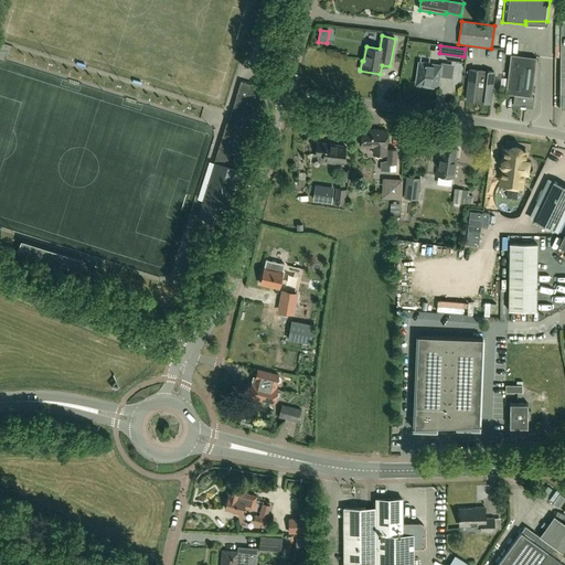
[(536,57),(510,54),(505,94),(514,95),(513,106),(533,108),(534,97),(532,96),(536,57)]
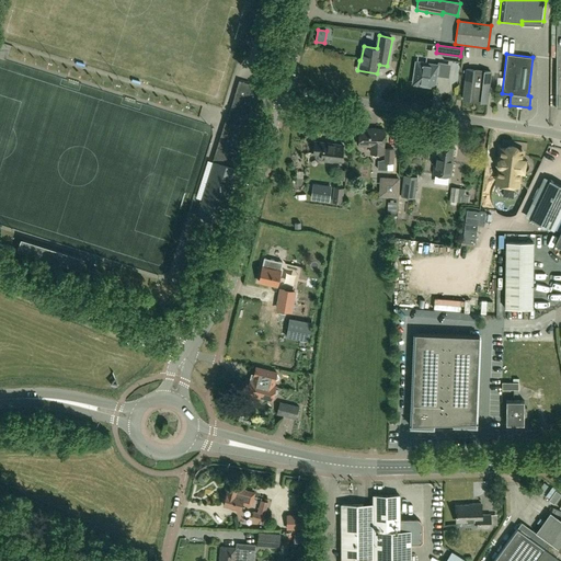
[(414,59),(412,84),(435,87),(437,76),(448,77),(450,63),(438,61),(438,63),(414,59)]
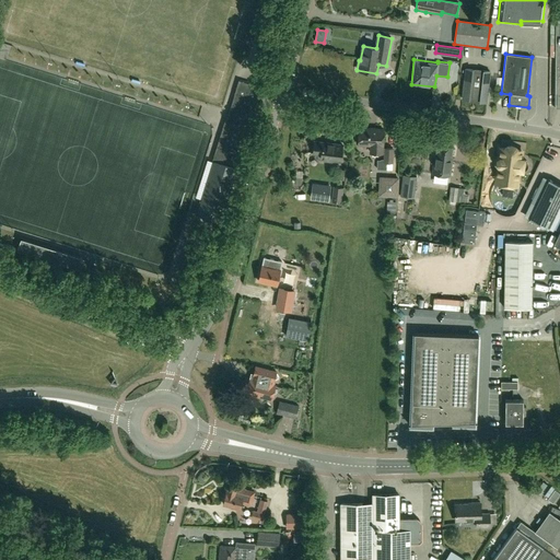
[(486,103),(490,72),(466,69),(462,100),(486,103)]
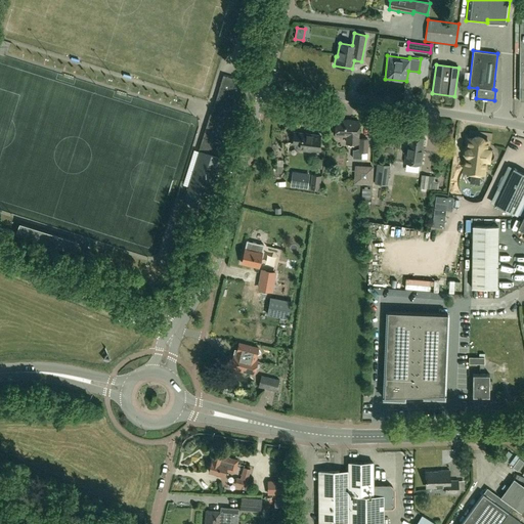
[(209,117),(198,151),(200,151),(184,202),(206,208),(221,159),(223,160),(236,118),(233,117),(241,94),(244,95),(248,83),(223,76),(211,117),(209,117)]
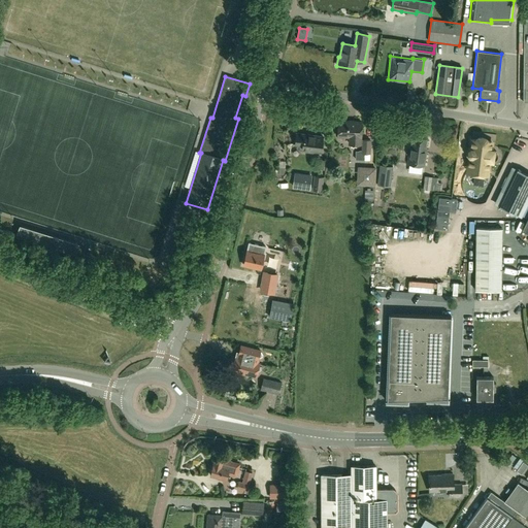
[(350,137),(349,144),(360,144),(364,144),(364,146),(362,146),(362,153),(356,153),(356,160),(364,160),(364,154),(369,154),(370,140),(361,140),(361,122),(338,122),(338,136),(350,137)]
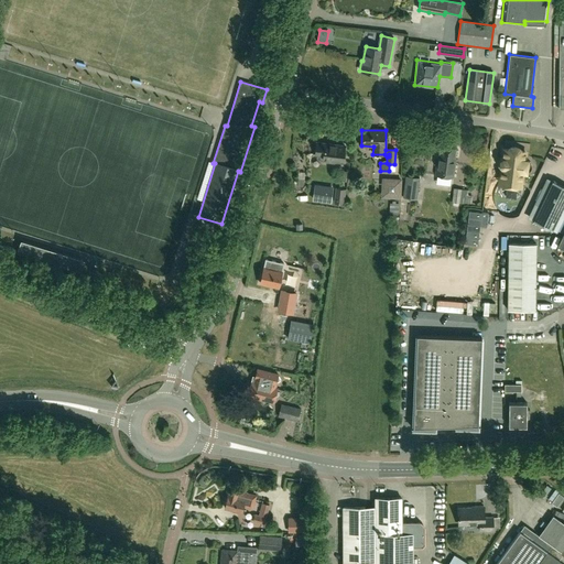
[(345,162),(345,155),(346,148),(315,143),(314,155),(323,156),(322,159),(324,159),(324,161),(331,162),(332,160),(345,162)]
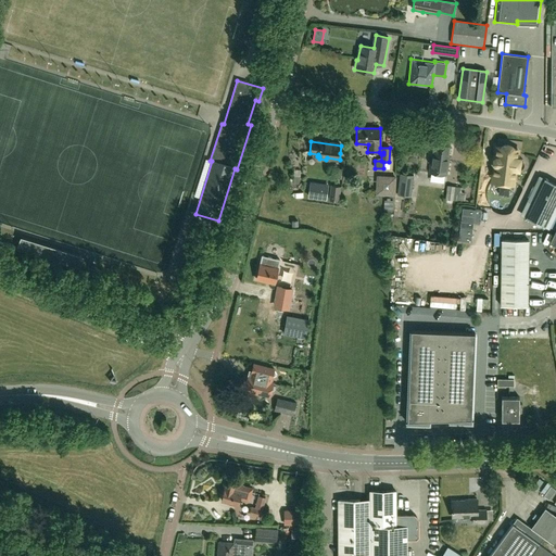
[(431,156),(429,173),(446,175),(450,156),(447,156),(450,147),(434,144),(432,156),(431,156)]
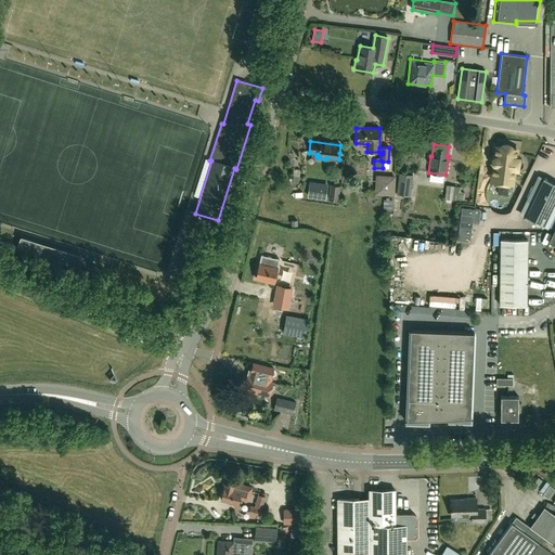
[(493,165),(492,177),(512,180),(514,169),(517,169),(518,169),(519,169),(520,169),(521,168),(521,167),(523,167),(523,166),(524,165),(524,164),(524,163),(523,162),(523,160),(521,159),(520,158),(519,158),(515,157),(516,149),(512,149),(510,145),(506,144),(503,144),(500,146),(497,146),(494,157),(493,158),(493,159),(492,162),(493,164),(493,165)]
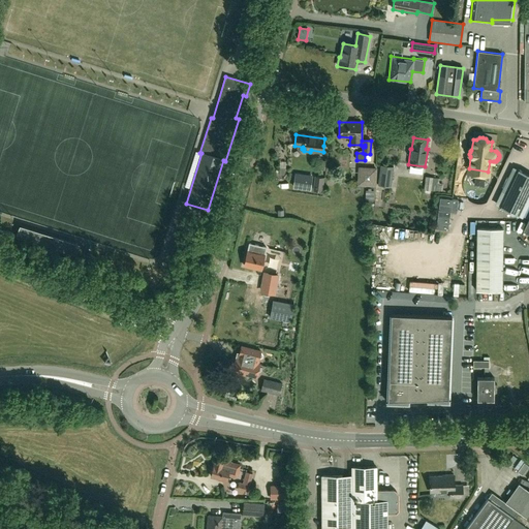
[(380,165),(378,185),(391,187),(394,167),(380,165)]
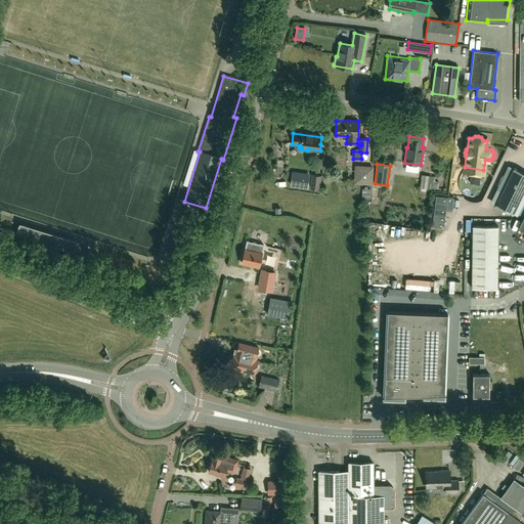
[(523,189),(523,173),(513,168),(495,206),(513,214),(523,189)]
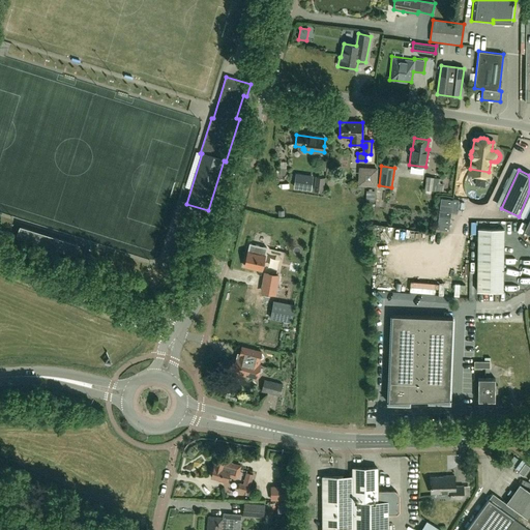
[(427,176),(424,189),(443,193),(444,184),(439,183),(440,178),(427,176)]
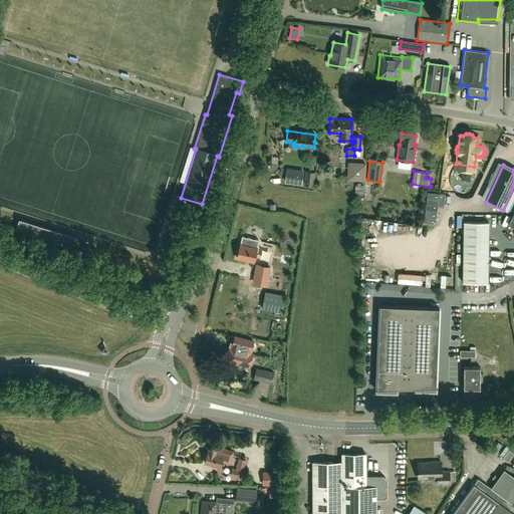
[(312,186),(314,173),(306,172),(304,185),(312,186)]
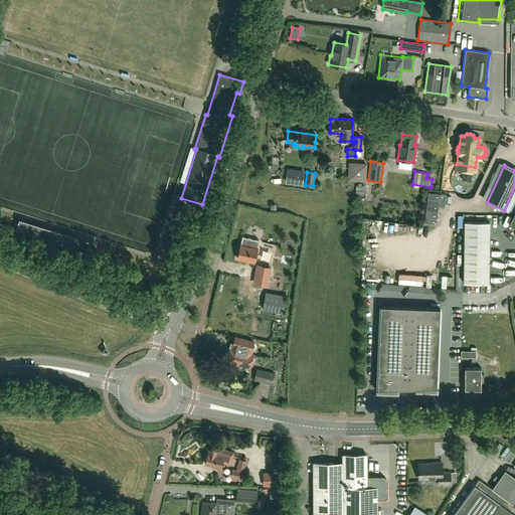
[(303,184),(304,178),(287,175),(286,182),(303,184)]
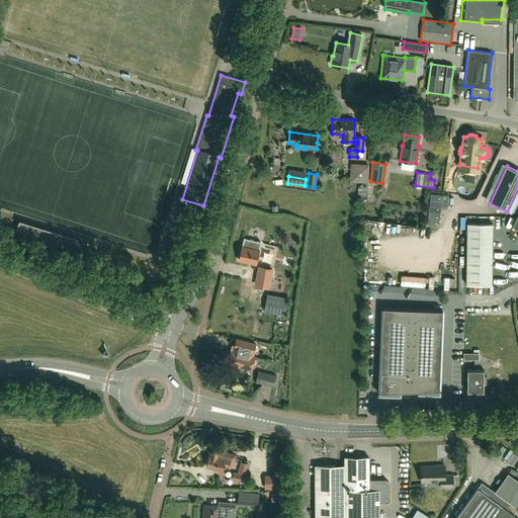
[(363,184),(360,184),(360,186),(358,186),(357,196),(365,197),(366,186),(363,186),(363,184)]
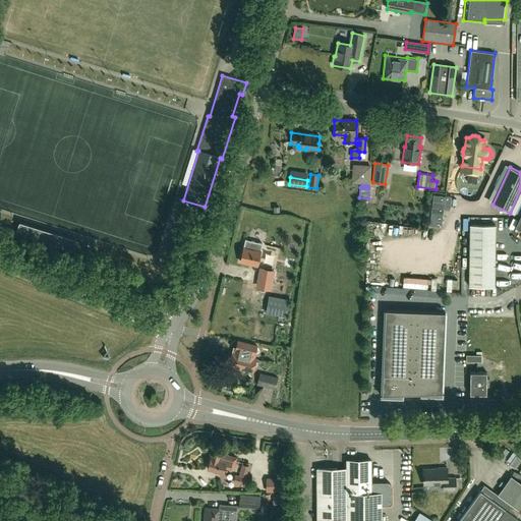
[(433,195),(429,225),(436,226),(441,227),(443,215),(444,209),(450,210),(451,197),(433,195)]
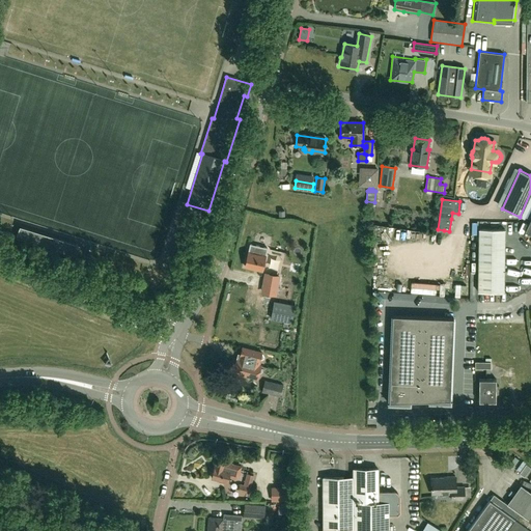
[(80,245),(20,226),(16,238),(76,257),(80,245)]
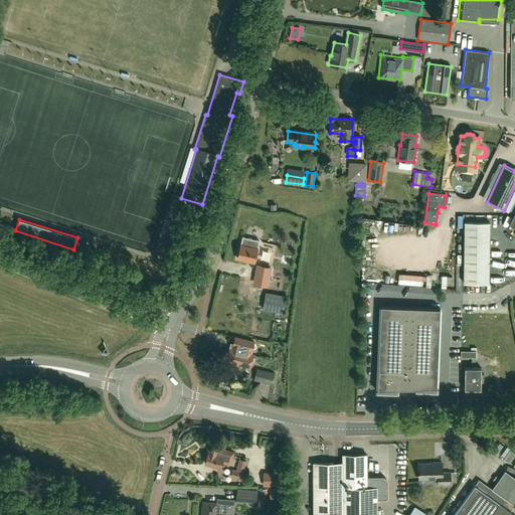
[(490,223),(465,222),(464,284),(489,284),(490,223)]
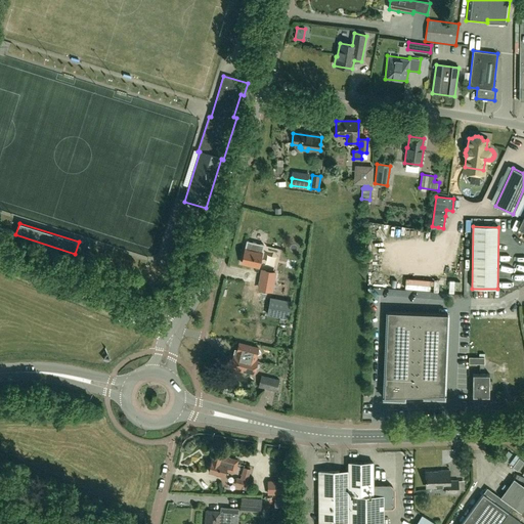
[(245,250),(242,264),(258,268),(261,254),(263,247),(247,243),(246,250),(245,250)]
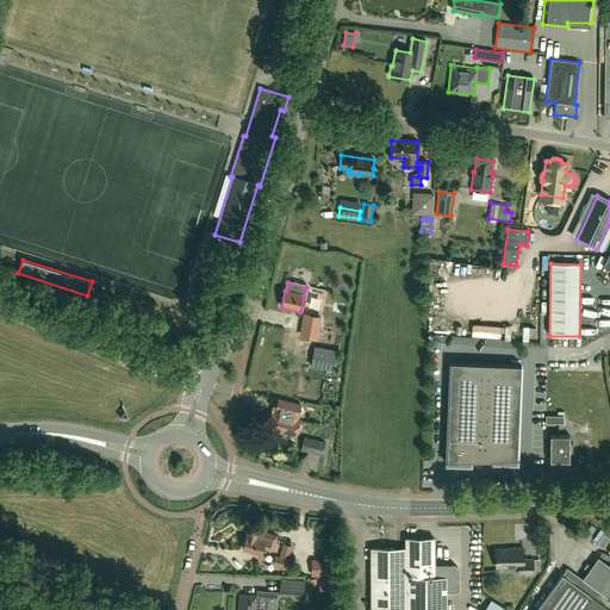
[(319,321),(304,318),(302,336),(316,338),(319,321)]
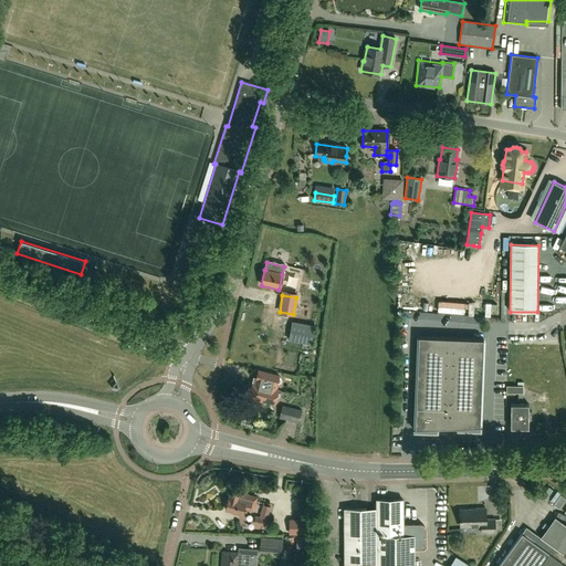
[(311,344),(312,336),(305,335),(306,325),(292,322),(289,339),(311,344)]
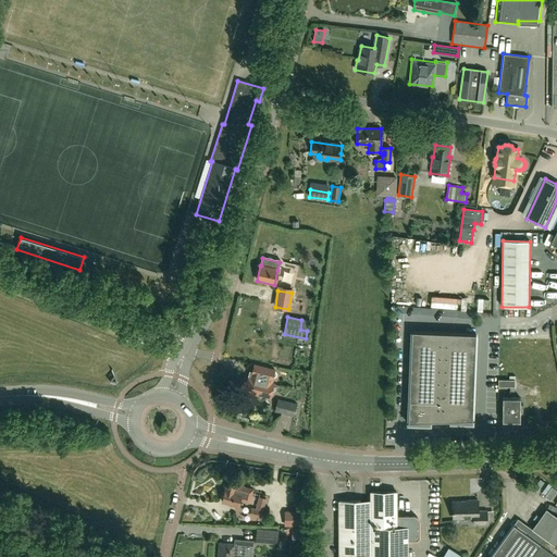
[(408,418),(411,422),(469,420),(472,416),(475,334),(411,331),(408,418)]
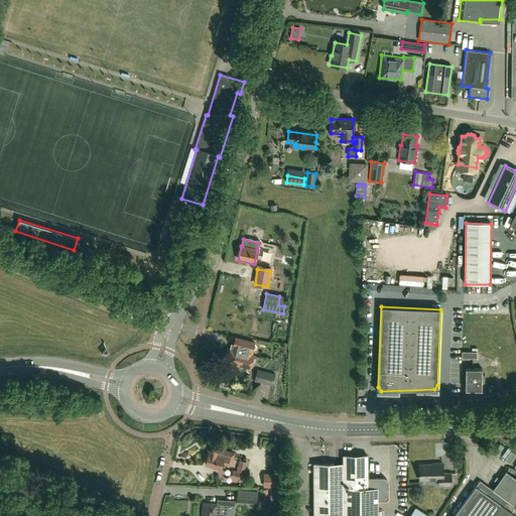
[(254,343),(235,338),(232,350),(230,349),(228,355),(227,355),(226,360),(227,360),(227,362),(250,368),(253,355),(251,355),(252,350),(256,348),(254,344),(254,343)]
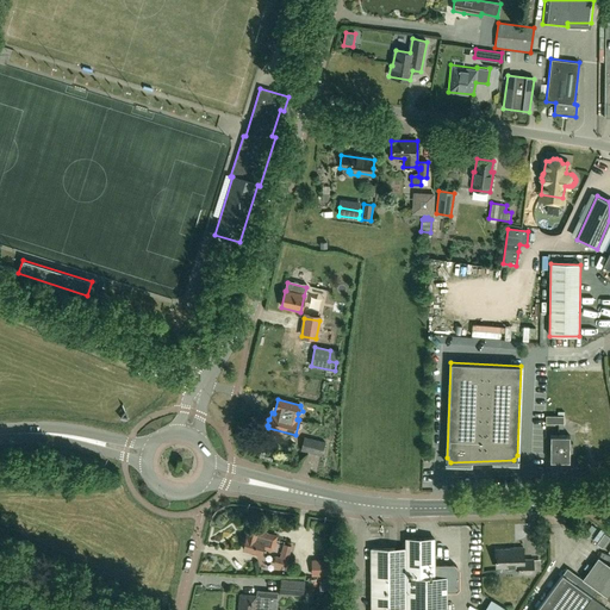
[(570,462),(570,452),(573,452),(573,439),(570,439),(570,436),(551,436),(549,461),(570,462)]
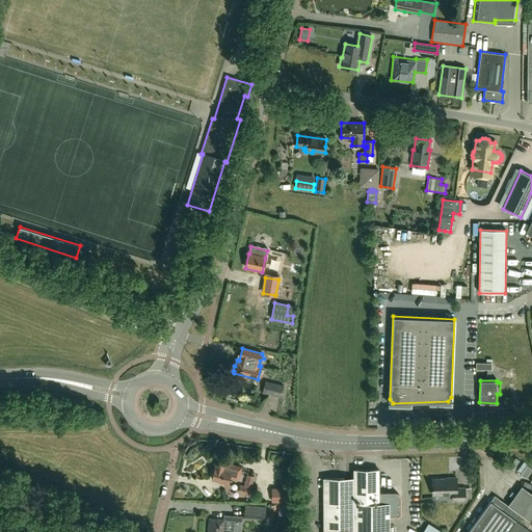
[(283,386),(265,381),(262,394),(281,398),(283,386)]
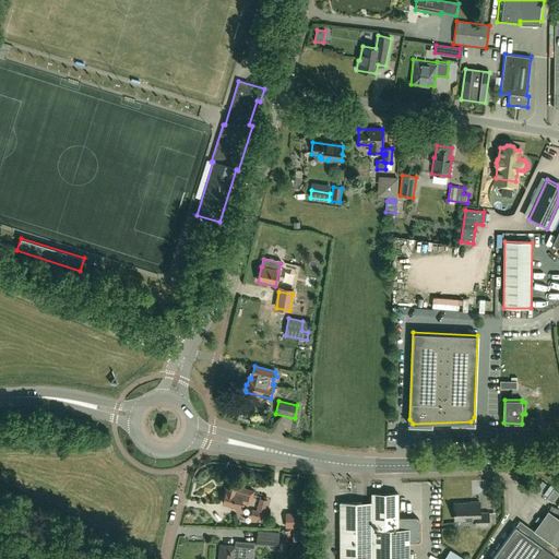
[(227,483),(223,501),(239,506),(241,500),(248,502),(249,496),(235,492),(236,485),(227,483)]
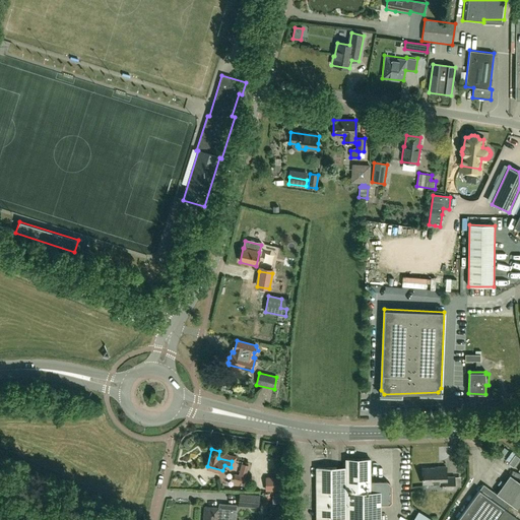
[(515,455),(508,464),(513,467),(519,458),(515,455)]
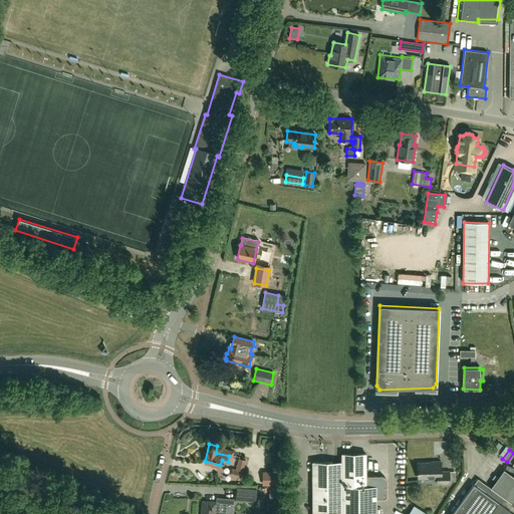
[(341,463),(341,513),(375,513),(375,499),(382,499),(386,496),(386,481),(383,481),(379,477),(377,479),(375,477),(373,477),(371,479),(369,477),(367,477),(365,479),(365,454),(341,455),(341,463)]
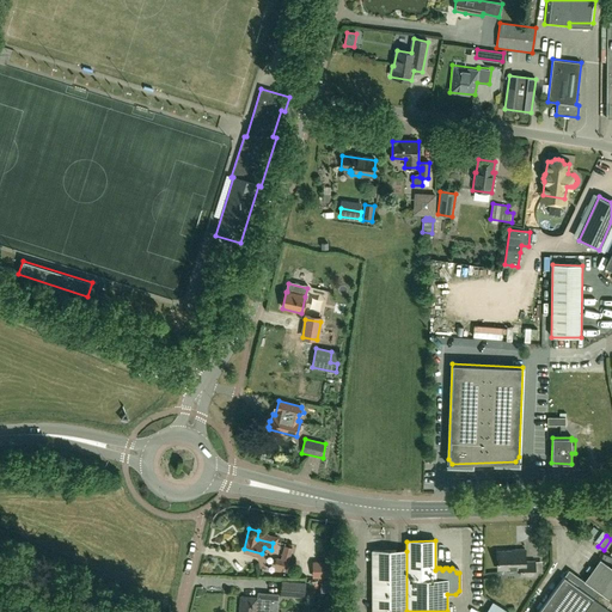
[(274,565),(287,569),(292,548),(283,545),(281,558),(275,557),(274,565)]
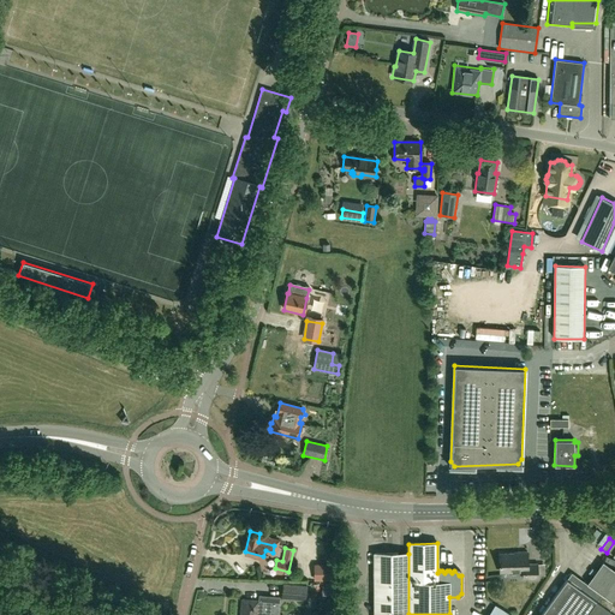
[(503,563),(503,572),(524,572),(524,579),(538,579),(538,563),(527,563),(527,551),(518,551),(518,554),(500,554),(500,563),(503,563)]
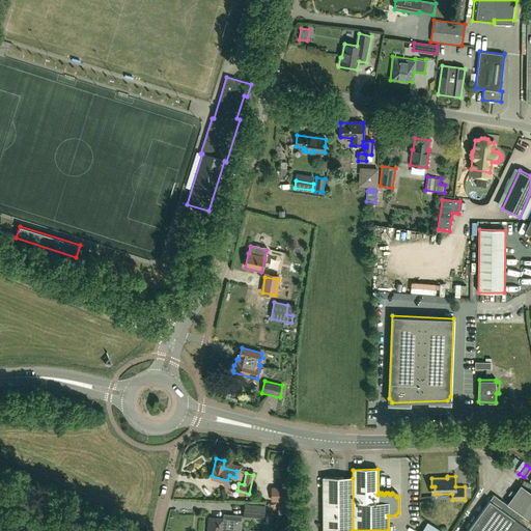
[(322,530),(353,530),(353,478),(323,478),(322,530)]
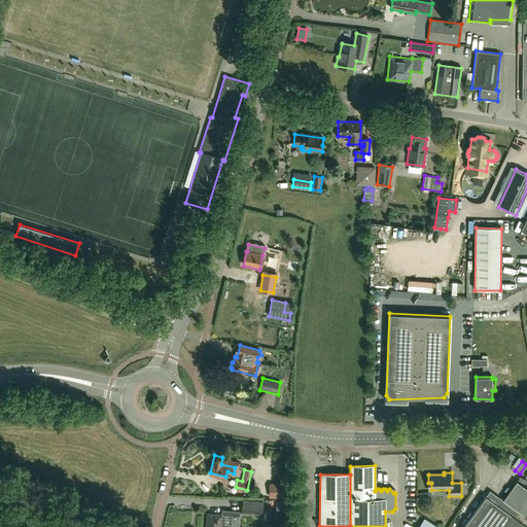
[(284,483),(269,483),(269,498),(284,498),(284,483)]
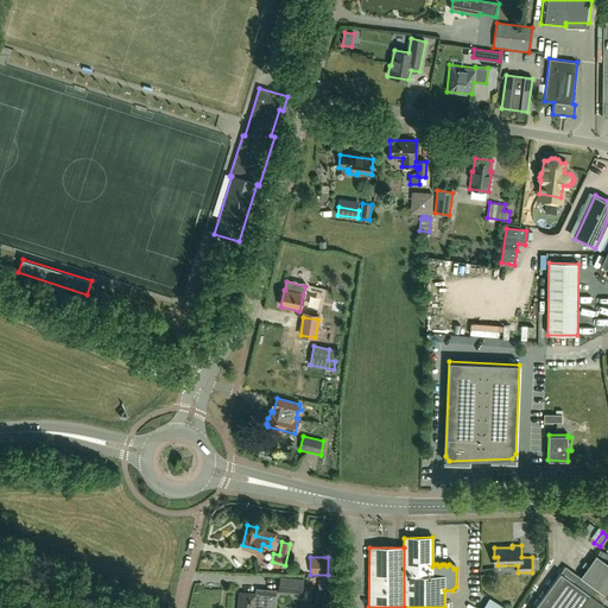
[(607,607),(607,563),(606,562),(586,591),(561,574),(565,568),(570,570),(565,567),(534,607),(607,607)]
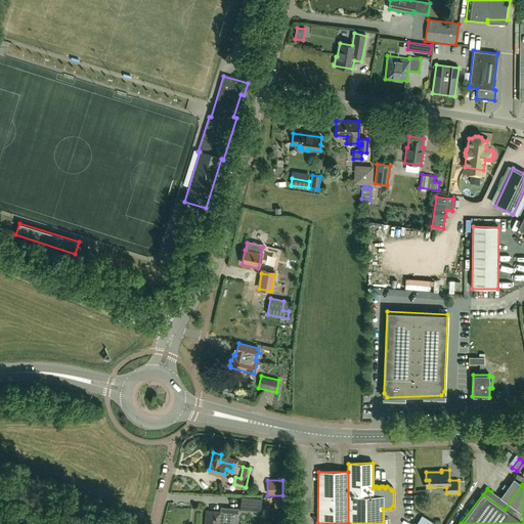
[(261,498),(241,496),(239,510),(260,512),(261,498)]
